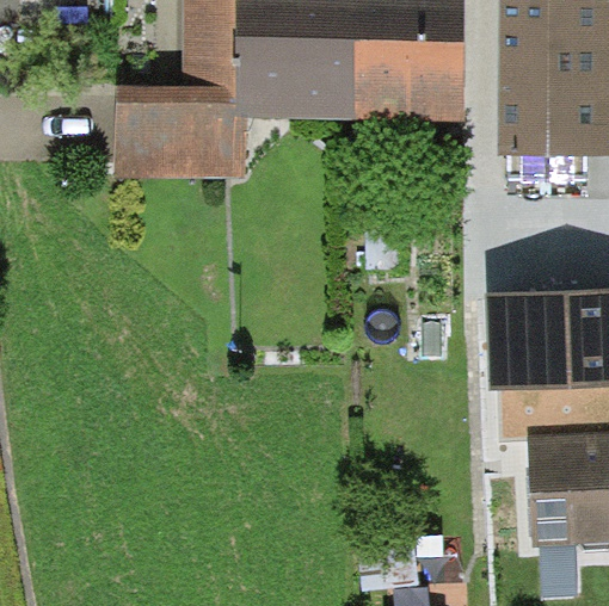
[(182,0),(180,86),(235,87),(234,118),(245,118),(354,119),(355,0),(182,0)]
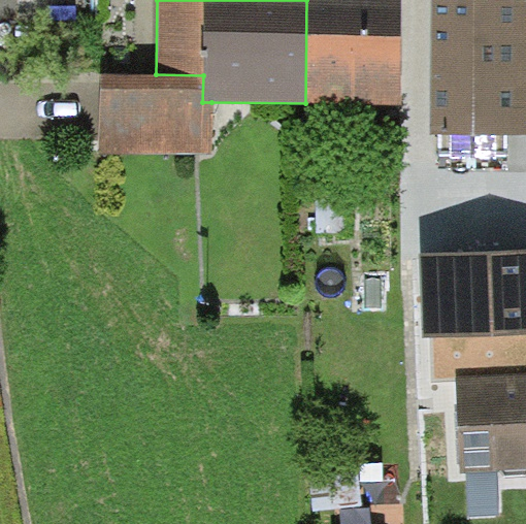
[(306,0),(305,103),(398,105),(400,0),(306,0)]
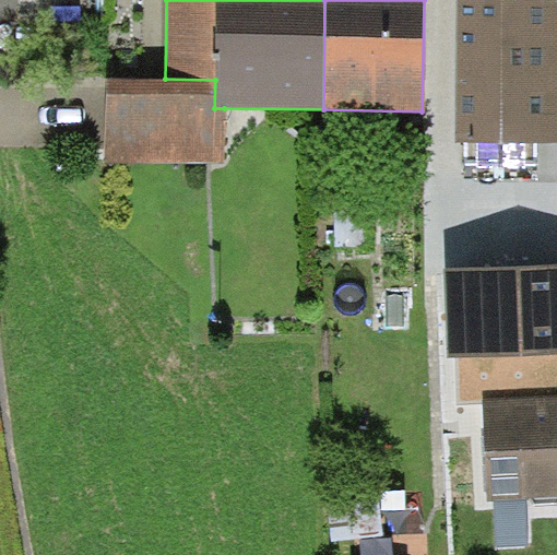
[(458,0),(454,149),(556,144),(556,0),(458,0)]
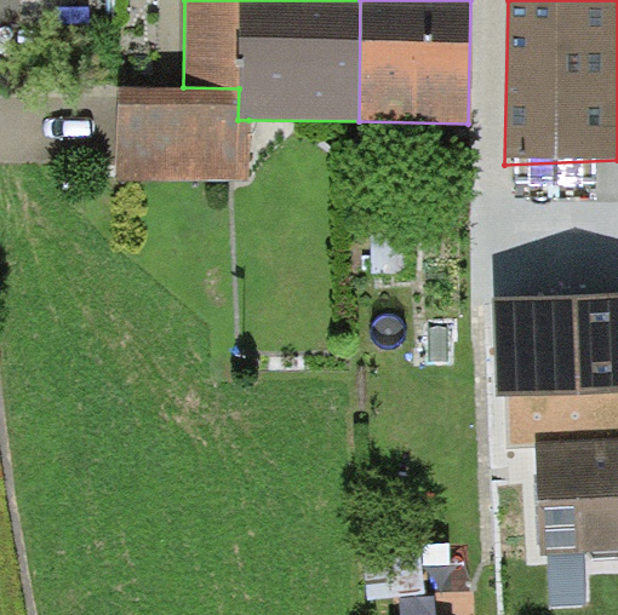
[(239,88),(183,87),(116,87),(115,178),(247,177),(249,120),(238,120),(239,88)]
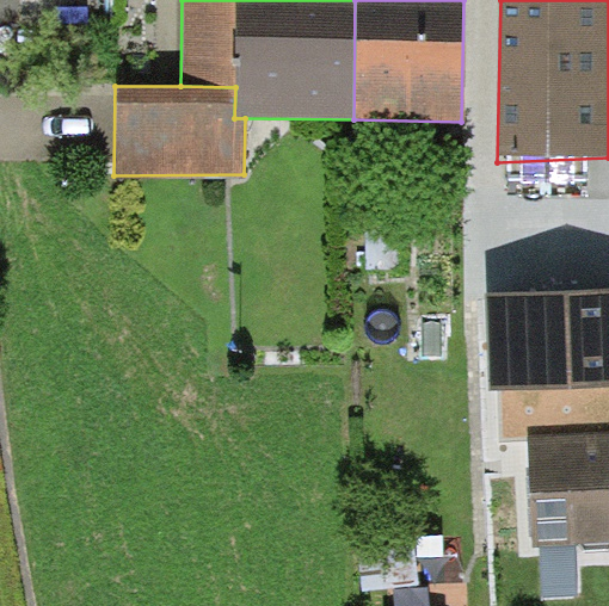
[(608,288),(494,295),(500,388),(523,385),(608,381),(608,288)]
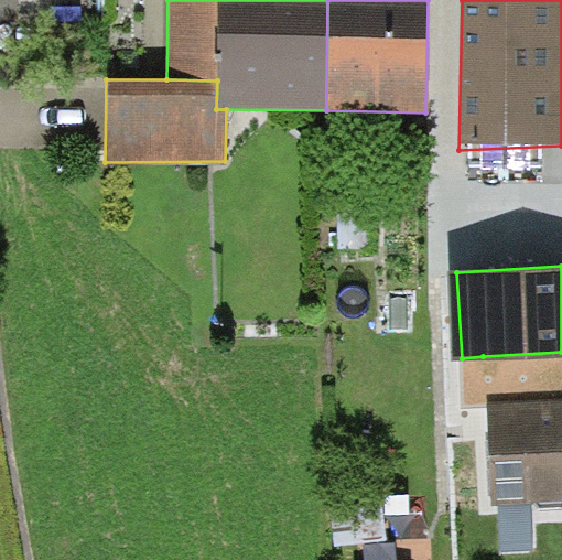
[(561,352),(483,356),(485,401),(561,397),(561,352)]
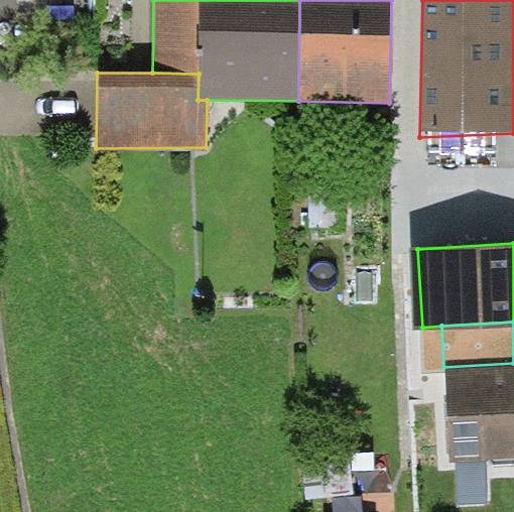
[(513,363),(443,367),(448,461),(513,457),(513,363)]
